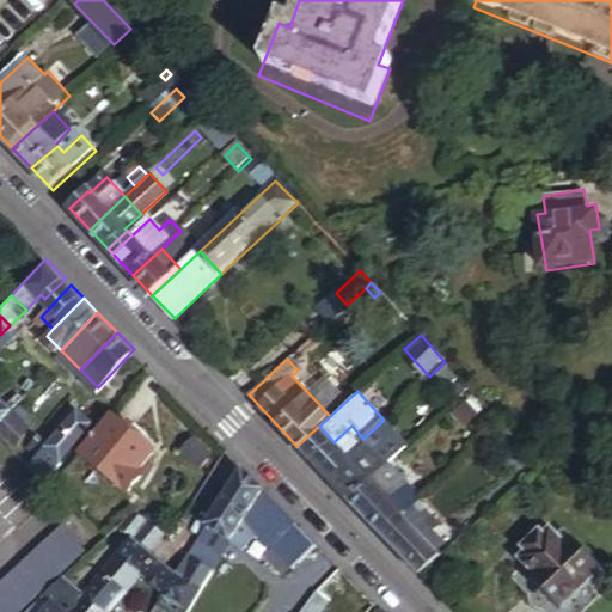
[(0,433),(14,447),(34,428),(0,393),(0,433)]
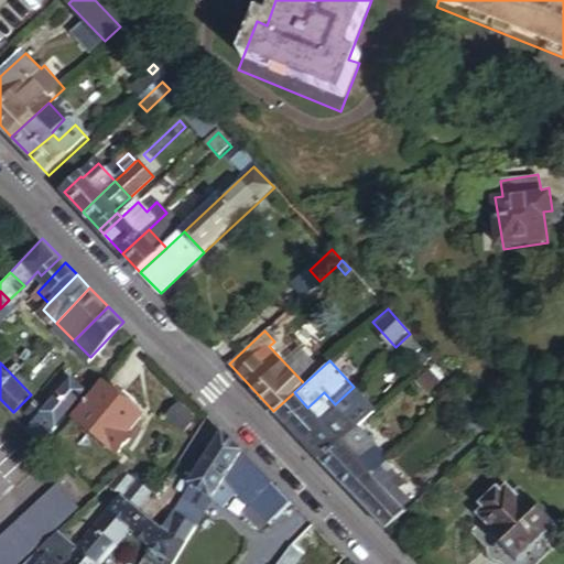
[(69,376),(86,390),(96,379),(79,365),(69,376)]
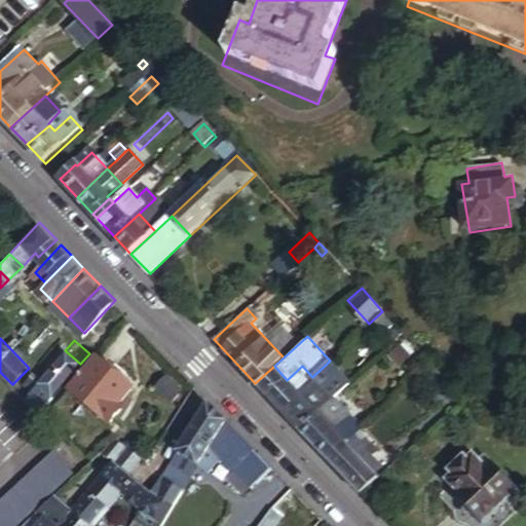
[(39,379),(53,393),(80,364),(65,350),(39,379)]
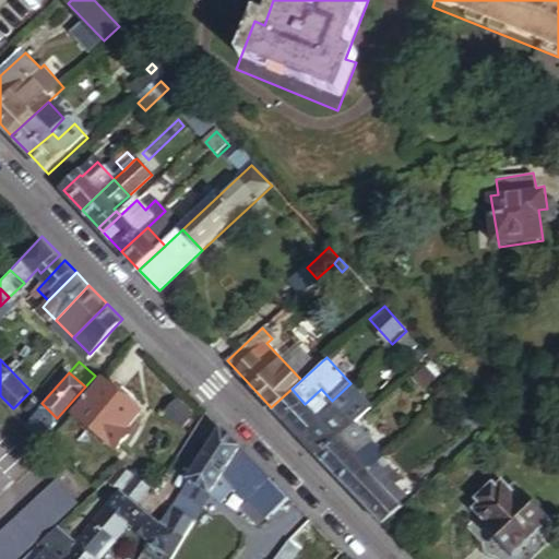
[(105,373),(74,411),(118,445),(131,430),(127,427),(142,406),(105,373)]
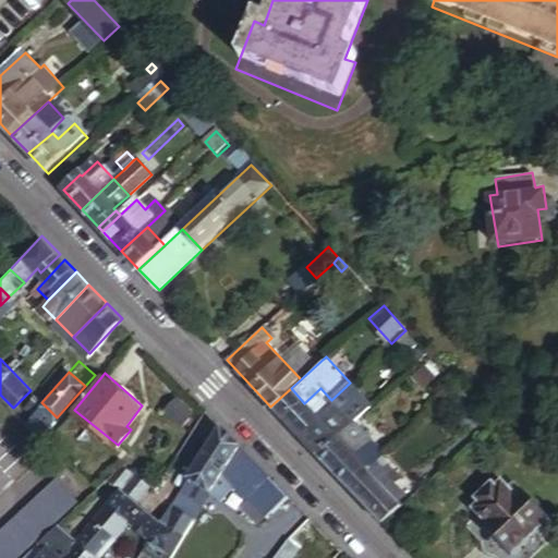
[(350,383),(331,400),(338,408),(343,414),(363,396),(350,383)]
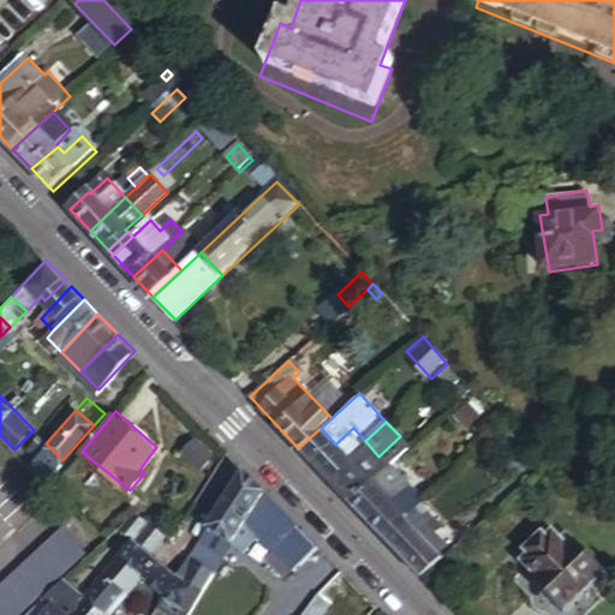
[(321,428),(298,448),(334,485),(372,449),(365,441),(353,428),(335,445),(321,428)]
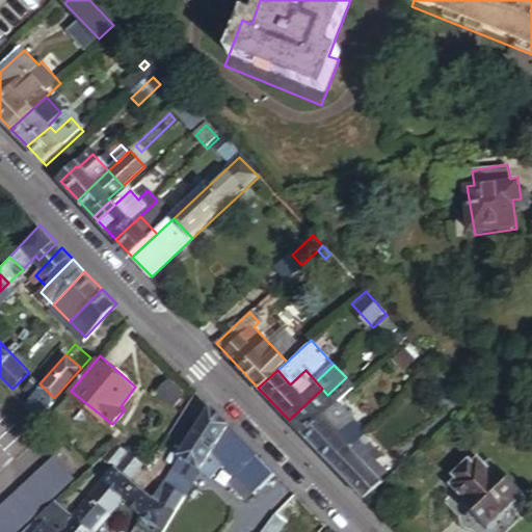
[(24,391),(45,409),(54,398),(40,383),(34,378),(24,391)]
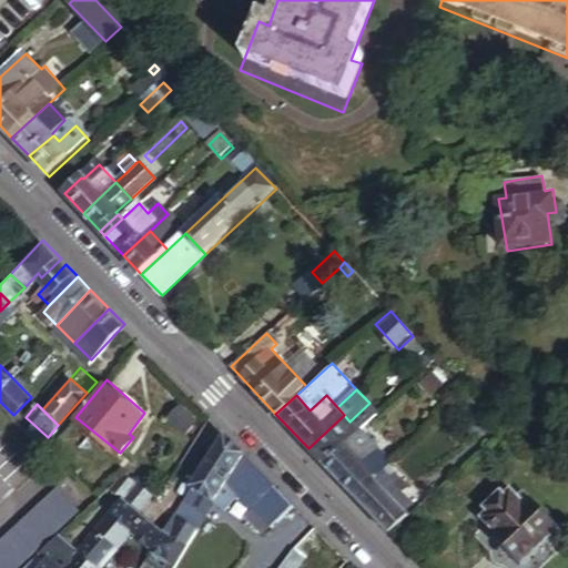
[(308,448),(325,466),(361,433),(350,422),(344,415),(308,448)]
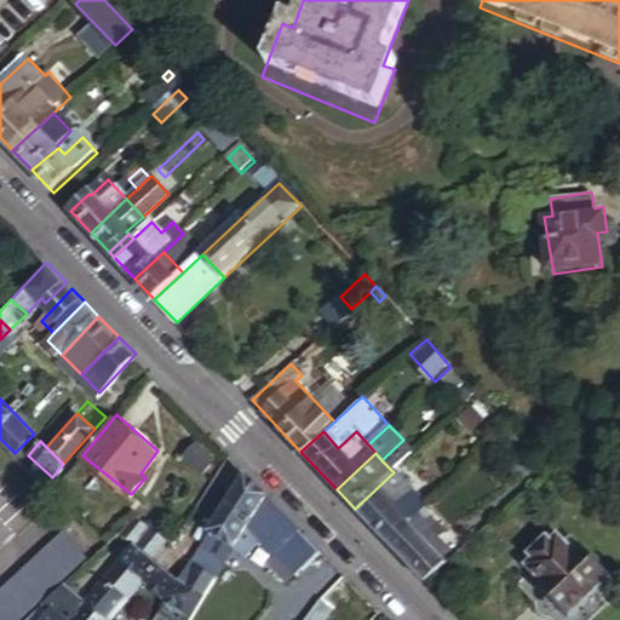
[(269,493),(246,469),(210,529),(237,547),(250,527),(269,493)]
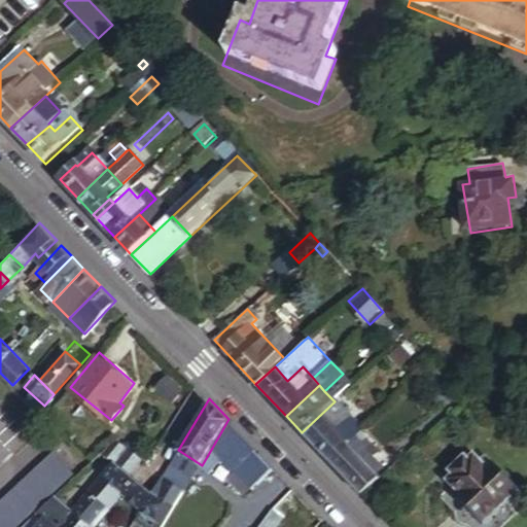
[(335,401),(302,432),(328,460),(354,435),(362,428),(337,400),(335,401)]
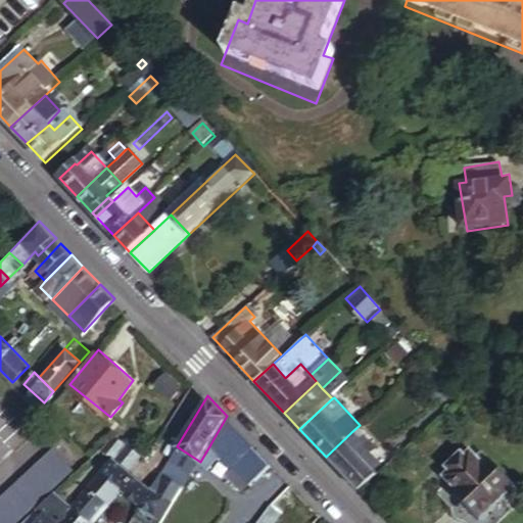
[(250,440),(227,416),(210,444),(222,452),(237,461),(250,440)]
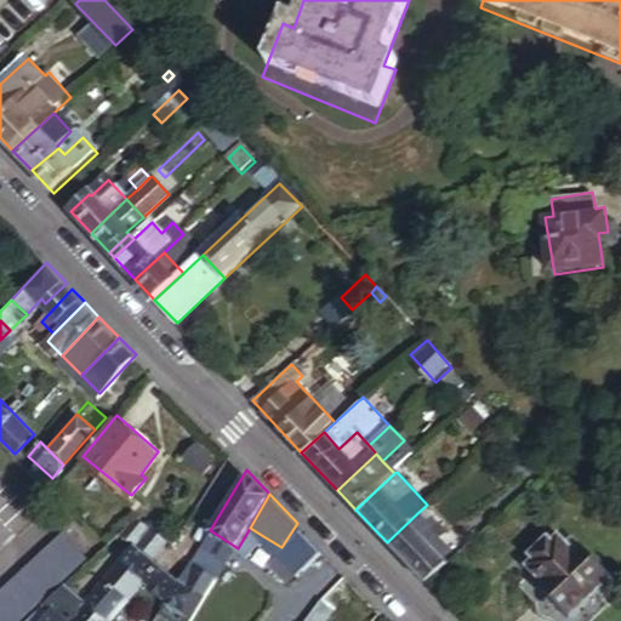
[(417,513),(387,542),(428,586),(450,565),(446,562),(455,554),(443,541),(436,550),(427,541),(442,527),(437,520),(429,528),(417,513)]
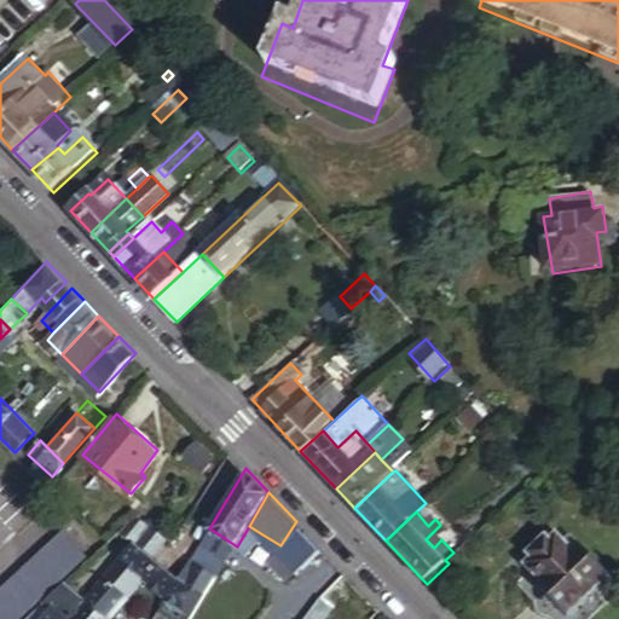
[(129,524),(143,536),(148,531),(152,526),(138,514),(129,524)]
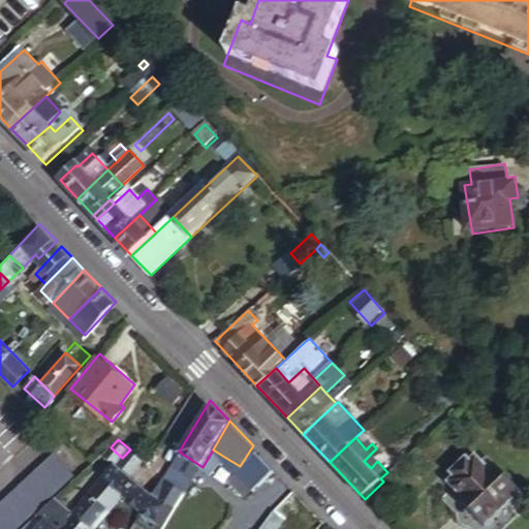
[(214,474),(224,457),(213,449),(203,467),(214,474)]
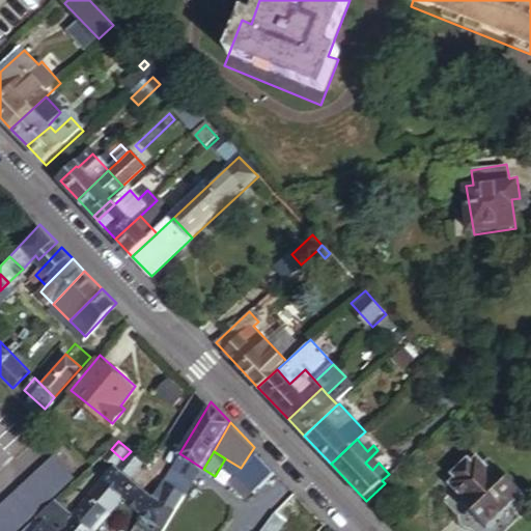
[(196,480),(203,469),(179,453),(171,466),(196,480)]
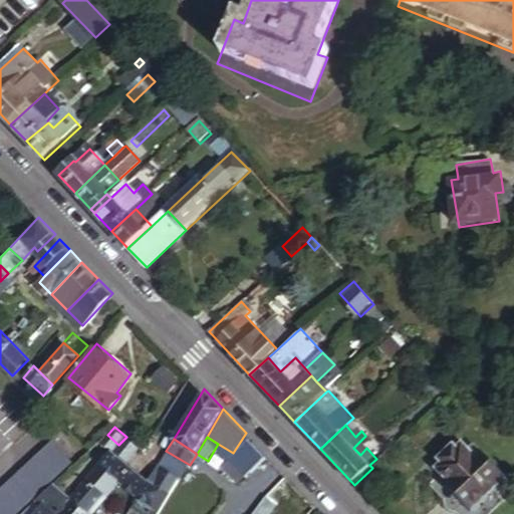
[(0,490),(0,513),(10,513),(69,458),(52,440),(0,490)]
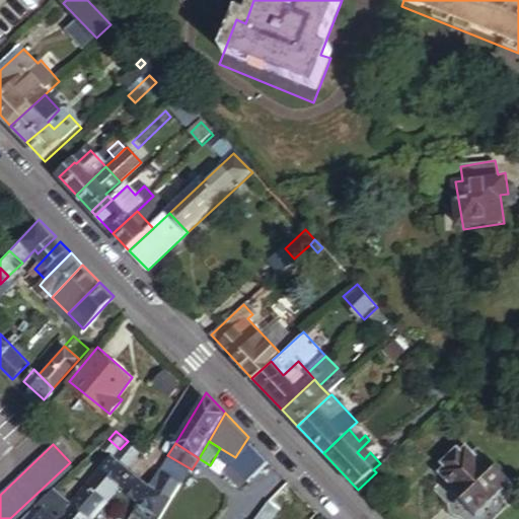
[(118,485),(130,470),(113,455),(102,466),(118,485)]
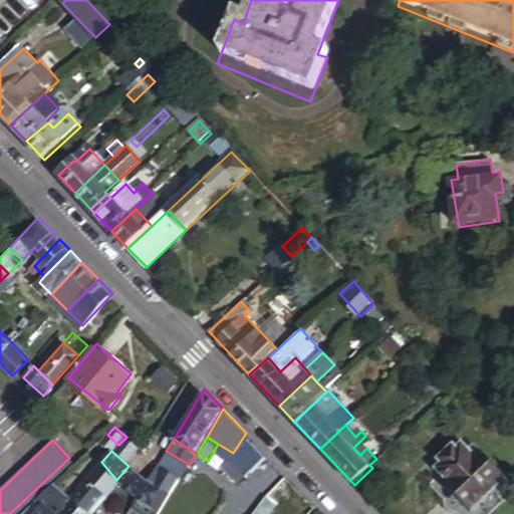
[(190,465),(166,451),(158,465),(181,480),(190,465)]
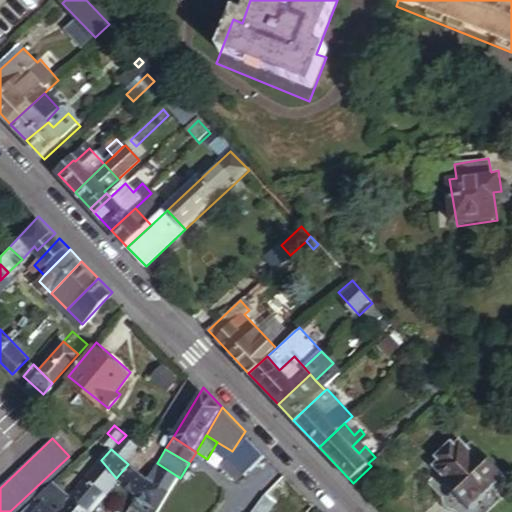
[(105,490),(116,478),(101,460),(89,474),(105,490)]
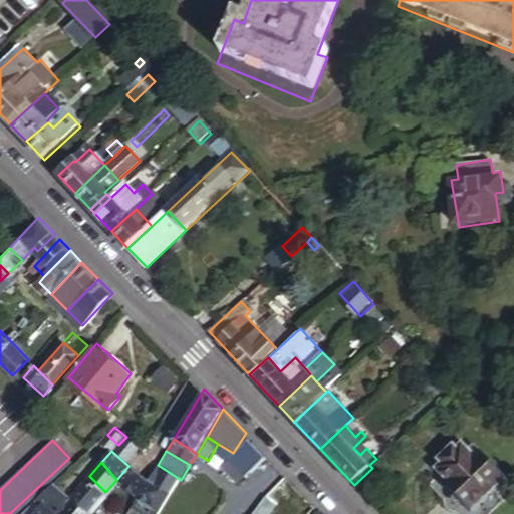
[(456,464),(442,478),(446,482),(441,486),(456,500),(450,505),(455,511),(451,513),(490,513),(508,498),(484,472),(479,477),(465,463),(460,467),(456,464)]
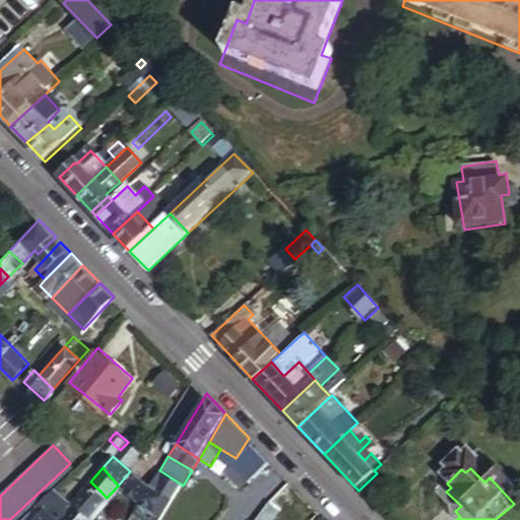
[(159,470),(149,486),(136,508),(131,516),(138,519),(161,519),(183,485),(159,470)]
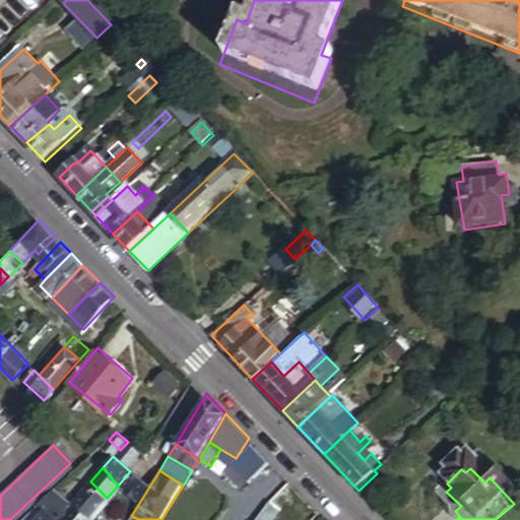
[(149,486),(138,479),(125,502),(136,508),(149,486)]
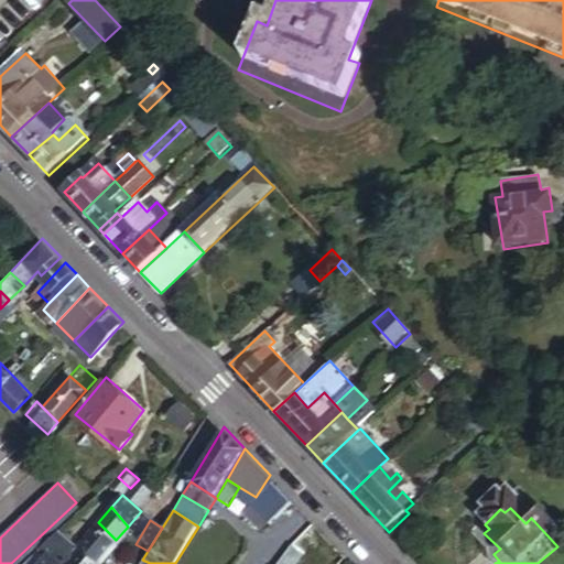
[(116,540),(98,522),(76,546),(94,563),(116,540)]
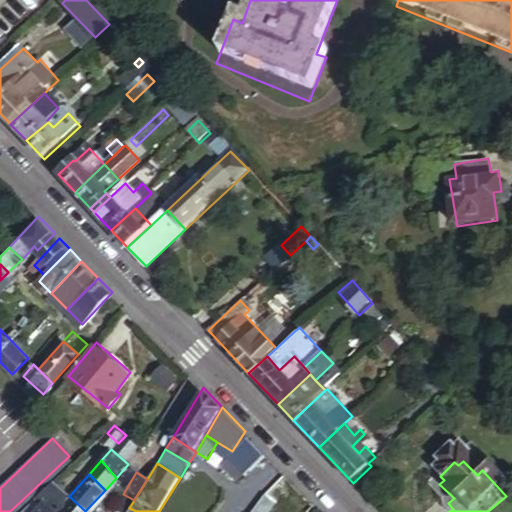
[(59,507),(69,496),(53,481),(36,498),(42,503),(46,506),(52,501),(59,507)]
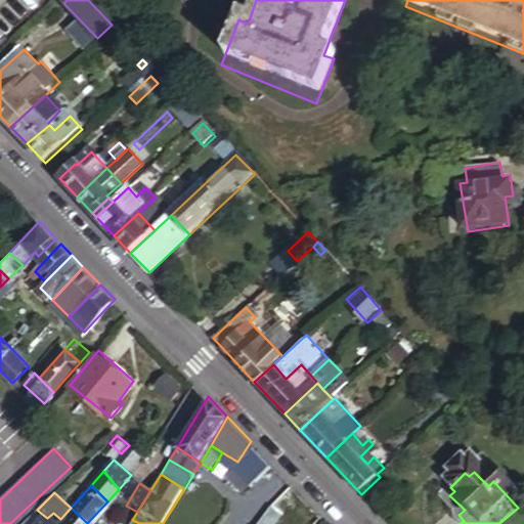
[(276,523),(290,507),(275,496),(257,523),(276,523)]
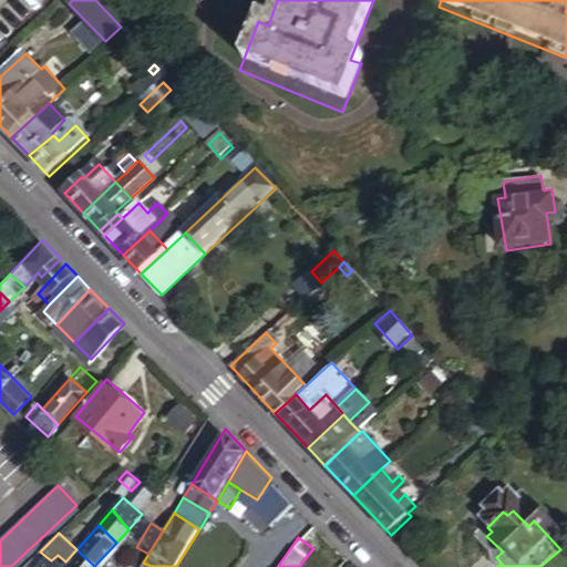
[(94,566),(76,549),(65,562),(64,564),(60,566),(94,566)]
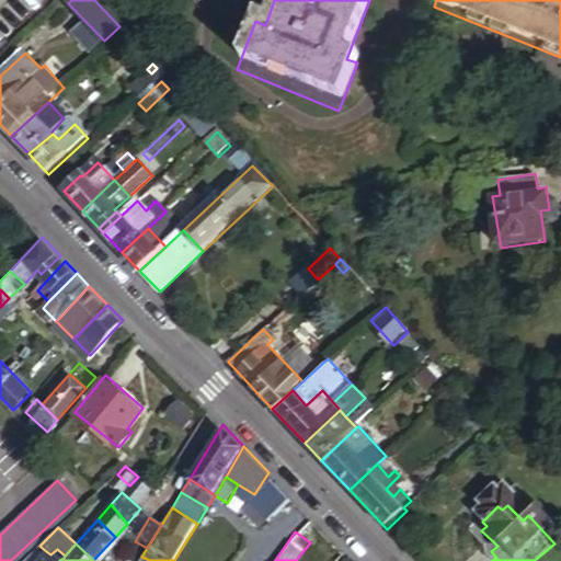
[(39,546),(23,560),(39,560),(46,551),(39,546)]
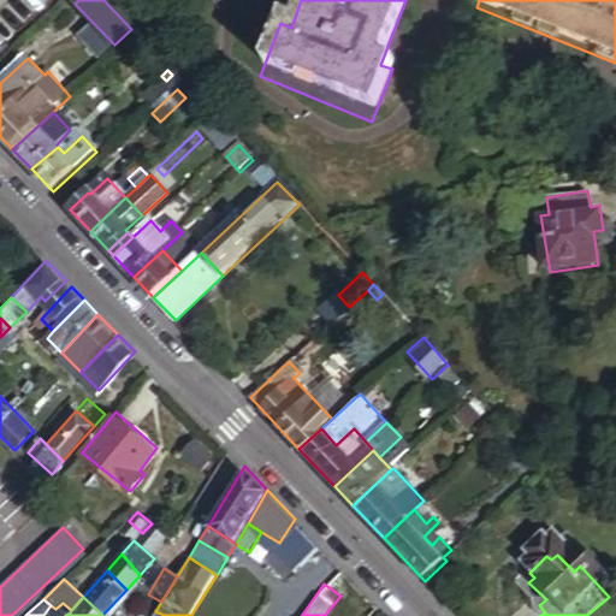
[(63,615),(55,609),(51,605),(43,615),(63,615)]
